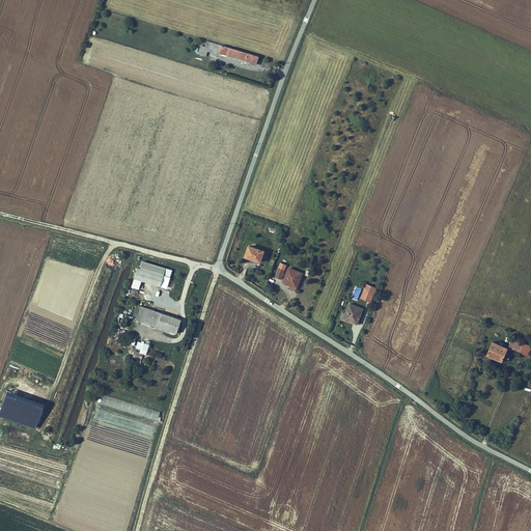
[(214,48),(220,50),(224,51),(223,53),(225,54),(231,56),(231,57),(238,60),(239,57),(249,61),(249,63),(254,65),(257,56),(227,47),(216,43),(214,48)]
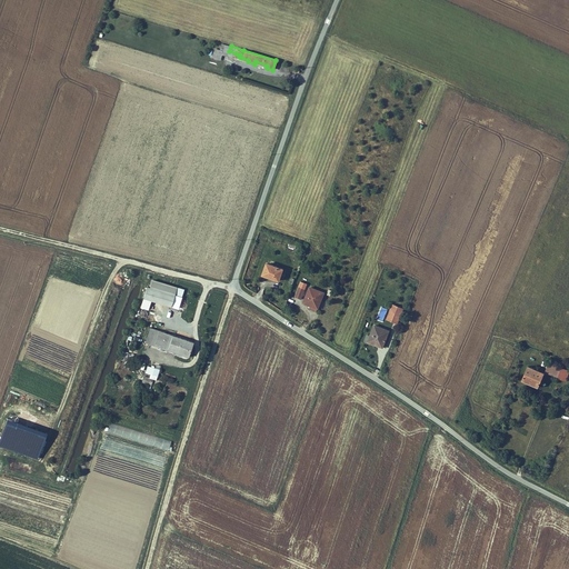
[(285,263),(269,257),(265,268),(280,275),(285,263)]
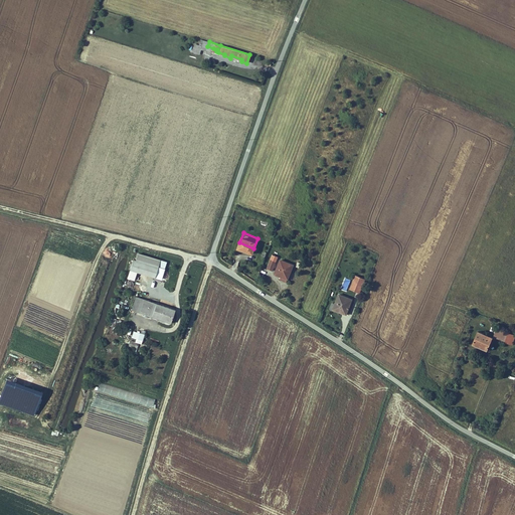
[(273,256),(269,265),(274,267),(278,259),(273,256)]
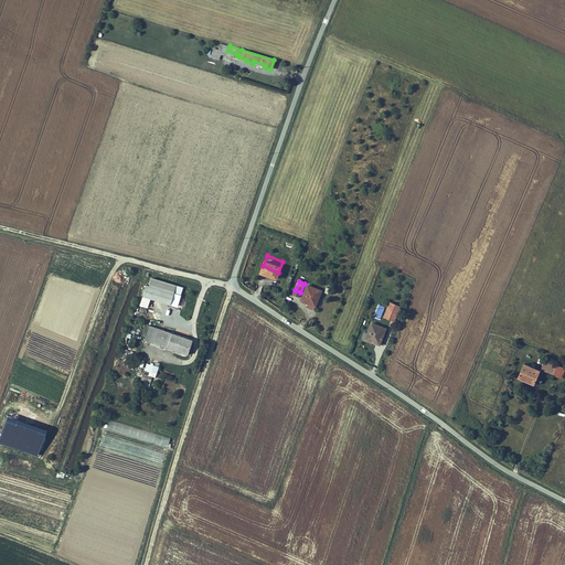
[(324,289),(310,284),(305,296),(311,298),(309,301),(308,305),(316,308),(324,289)]
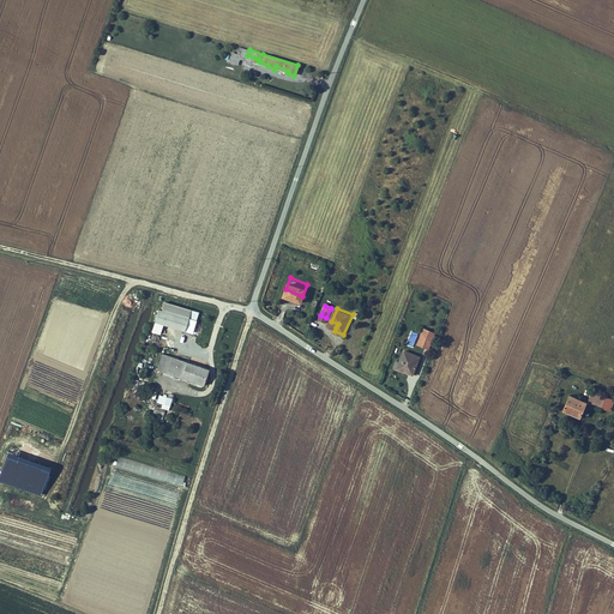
[(175,330),(179,318),(164,313),(161,325),(175,330)]
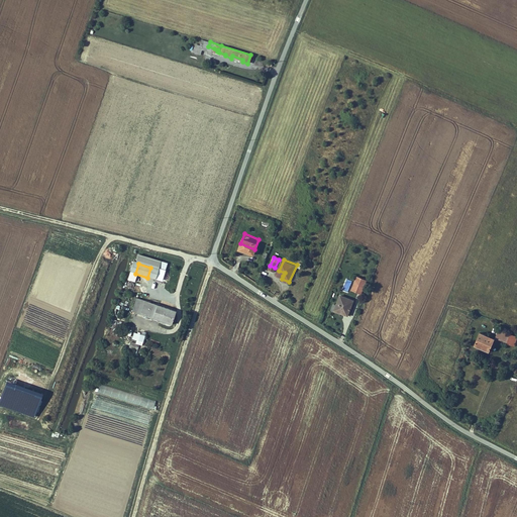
[(160,282),(164,272),(154,269),(150,268),(147,278),(151,279),(160,282)]
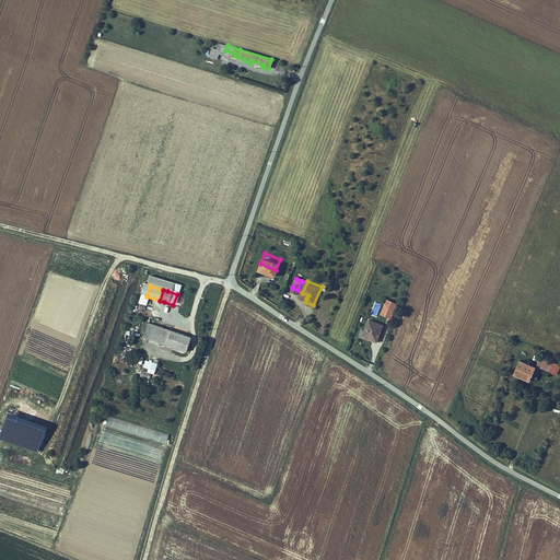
[(385,313),(393,316),(397,303),(389,301),(385,313)]
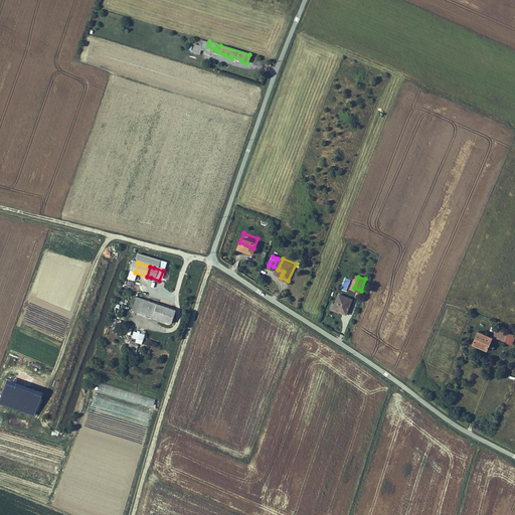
[(346,291),(351,280),(345,278),(340,289),(346,291)]
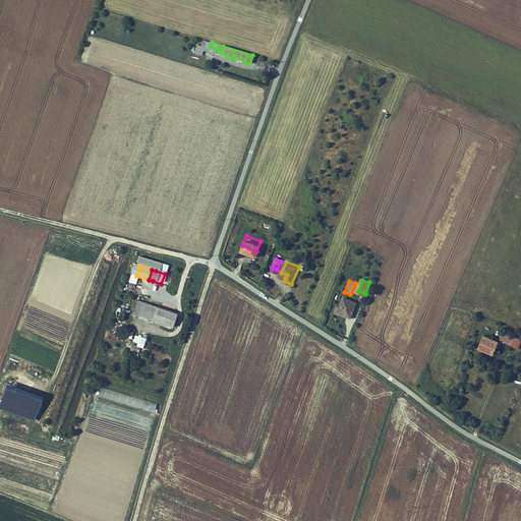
[(345,295),(339,310),(351,315),(357,300),(345,295)]
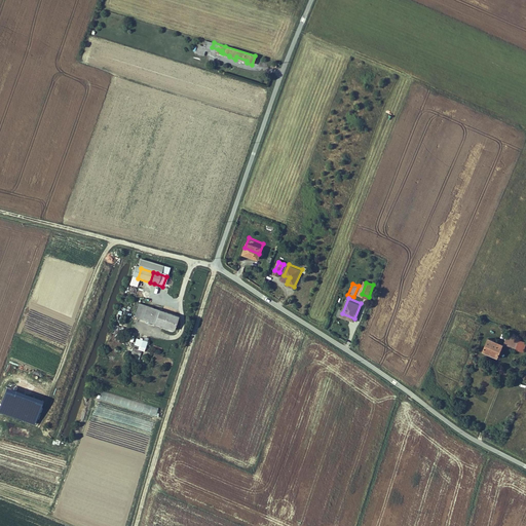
[(152,323),(156,310),(146,308),(142,306),(139,318),(152,323)]
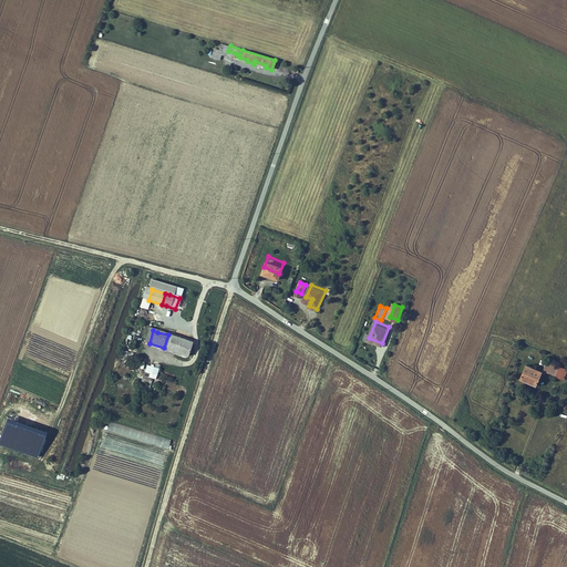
[(183,339),(168,334),(164,348),(193,357),(197,342),(183,338),(183,339)]
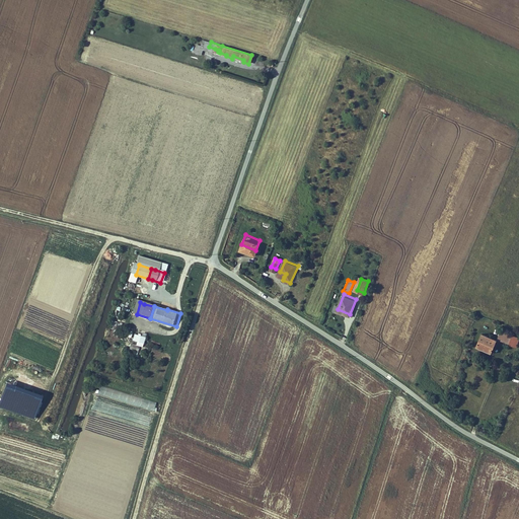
[(499,330),(497,335),(515,342),(518,334),(498,326),(496,329),(499,330)]
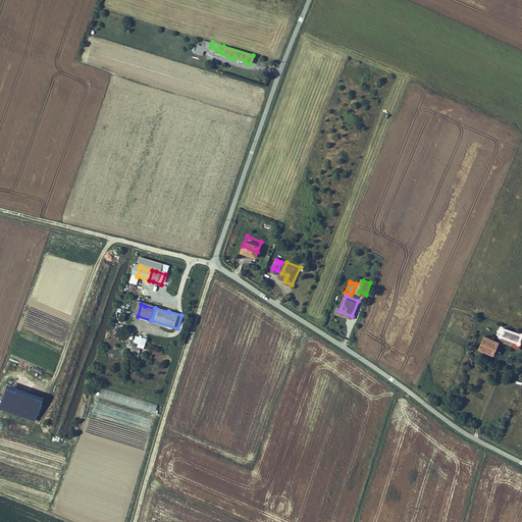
[(493,351),(499,337),(485,331),(480,345),(493,351)]
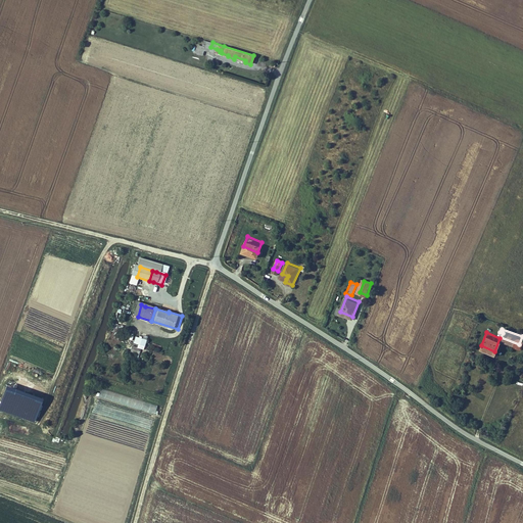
[(144,349),(147,338),(136,335),(134,343),(138,344),(137,347),(144,349)]
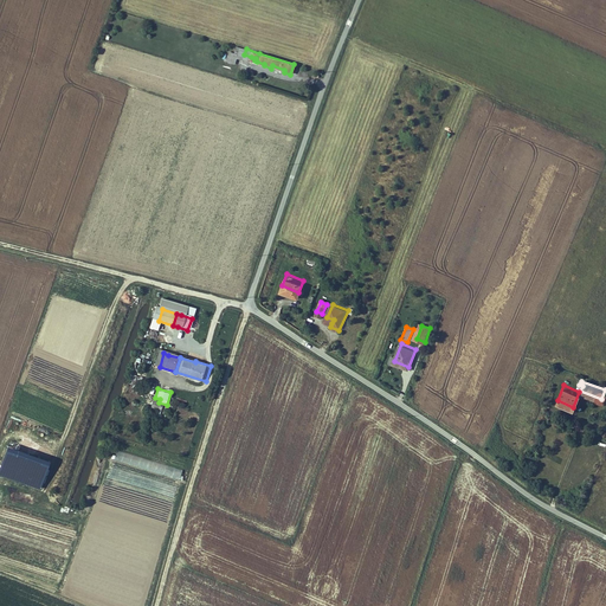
[(180,479),(182,470),(117,450),(115,458),(161,472),(161,474),(180,479)]
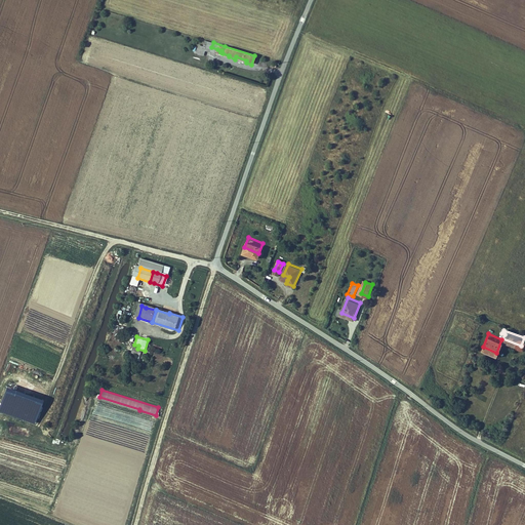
[(122,436),(120,448),(135,451),(137,442),(131,440),(131,438),(122,436)]
